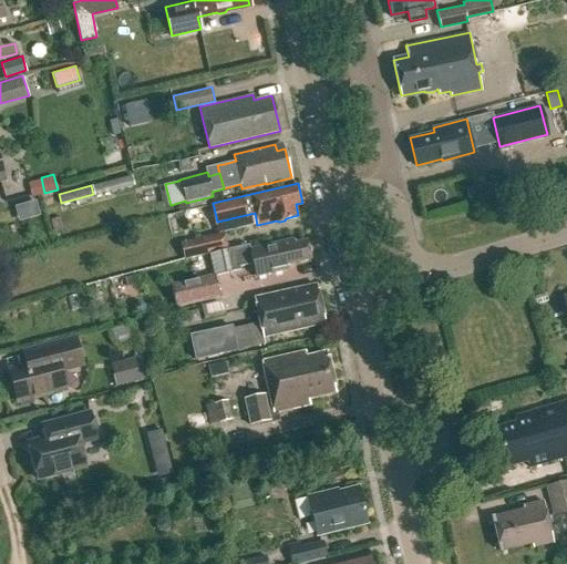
[(223,232),(181,241),(184,257),(226,248),(223,232)]
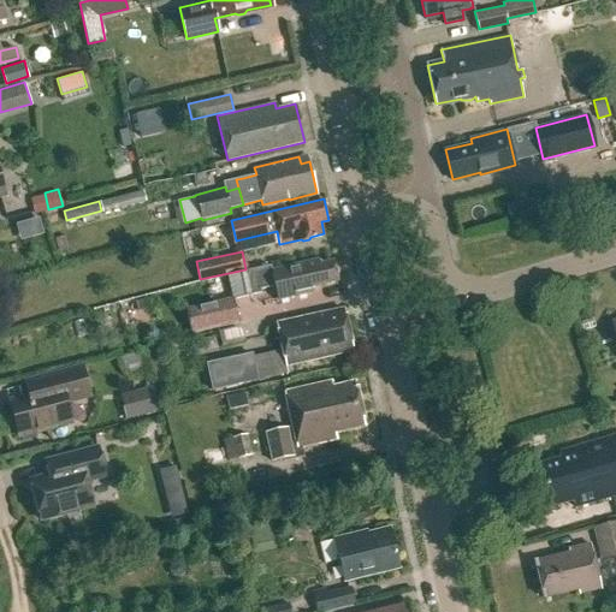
[(261,287),(274,285),(278,299),(309,292),(309,291),(312,286),(337,280),(332,261),(320,263),(319,259),(272,269),(271,263),(227,274),(234,298),(261,291),(261,287)]
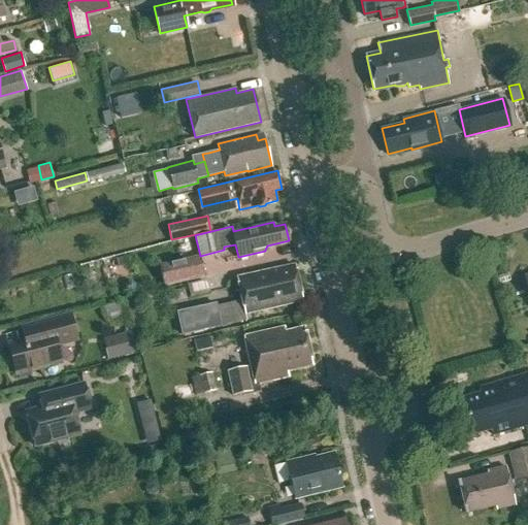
[(126,255),(117,257),(119,266),(129,263),(126,255)]
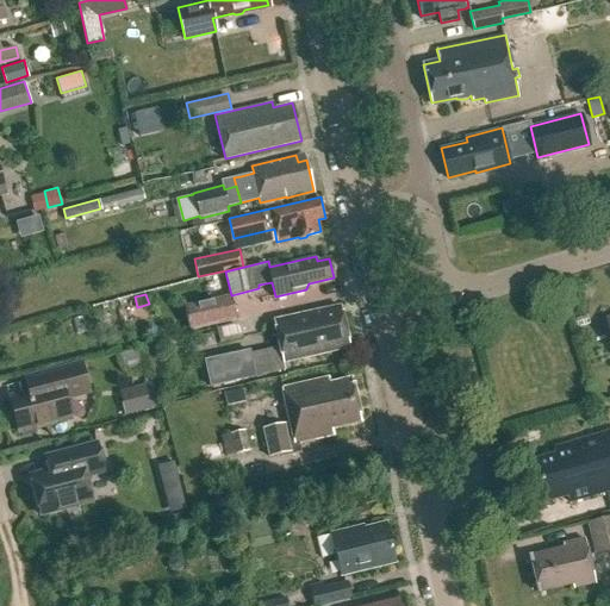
[(236,319),(232,301),(213,305),(212,298),(184,304),(190,330),(236,319)]
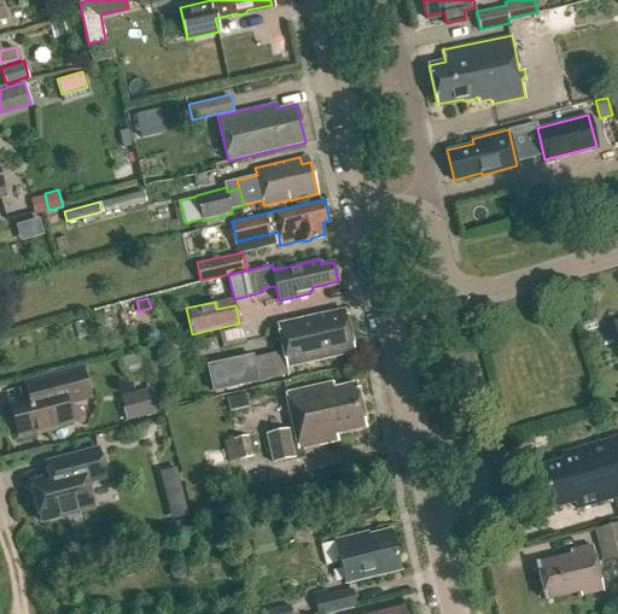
[(354,350),(347,320),(344,309),(343,309),(343,310),(278,323),(284,350),(252,356),(252,354),(208,364),(213,390),(258,380),(258,379),(291,372),(289,366),(354,350)]
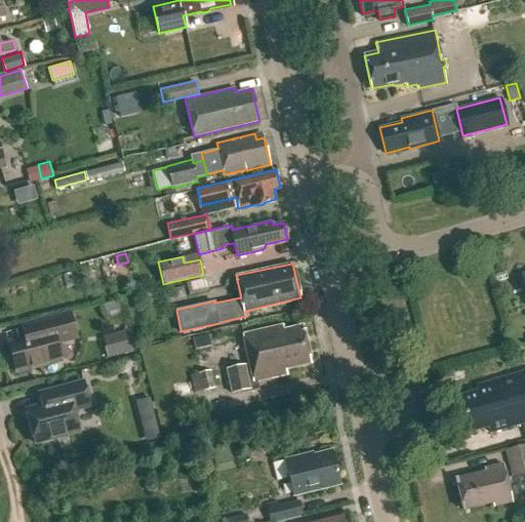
[(76,336),(70,313),(23,325),(26,337),(8,342),(15,370),(59,359),(55,342),(76,336)]
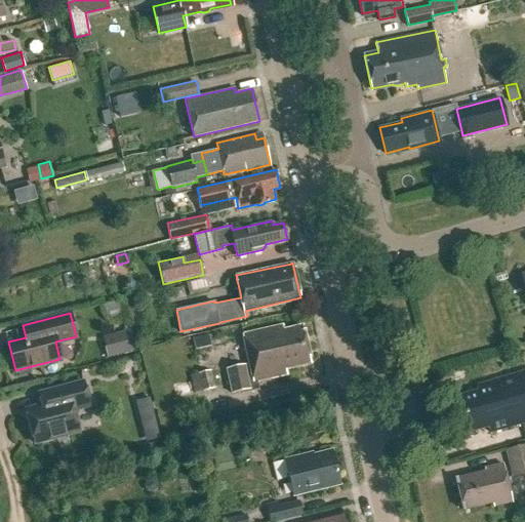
[(242,333),(247,357),(248,363),(227,367),(232,393),(249,389),(247,383),(287,373),(285,368),(294,366),(311,362),(307,344),(303,325),(294,326),(283,329),(282,324),(242,333)]
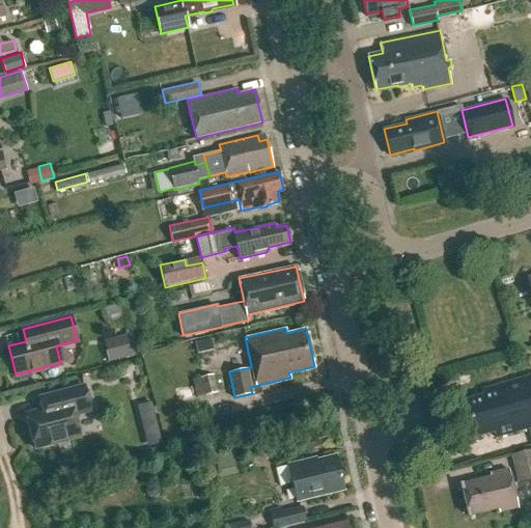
[(103,340),(109,360),(137,352),(132,332),(103,340)]
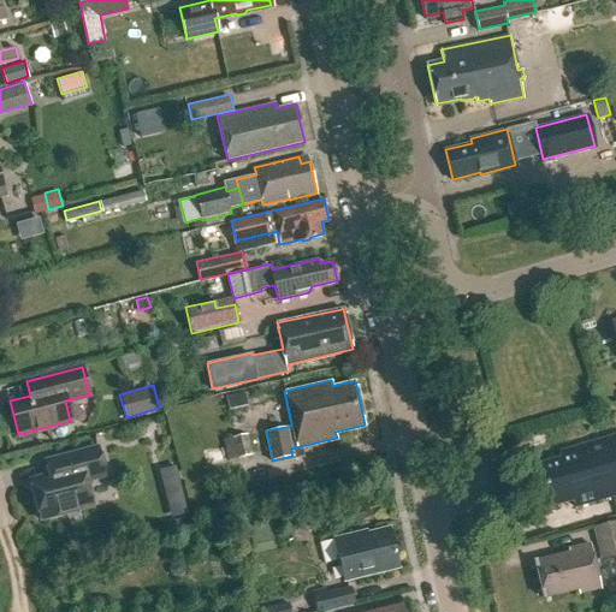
[(246,391),(226,394),(229,408),(248,404),(246,391)]
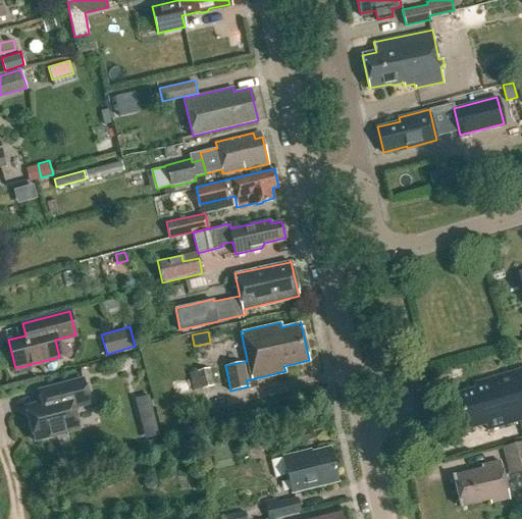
[(210,366),(188,371),(192,388),(213,384),(210,366)]
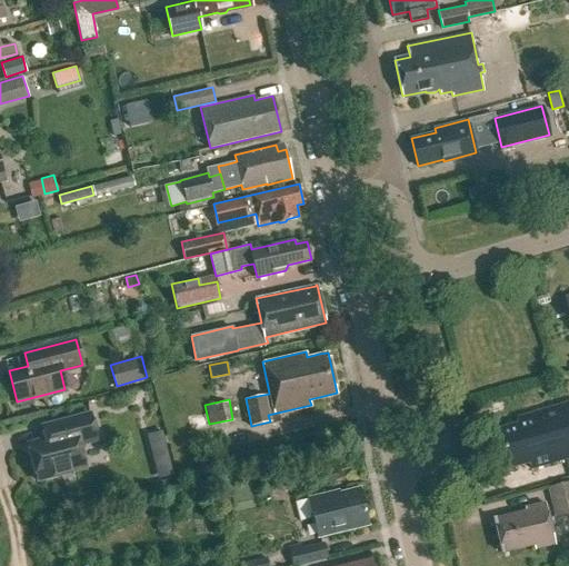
[(568,456),(568,400),(516,416),(518,423),(498,428),(509,467),(529,462),(530,467),(568,456)]
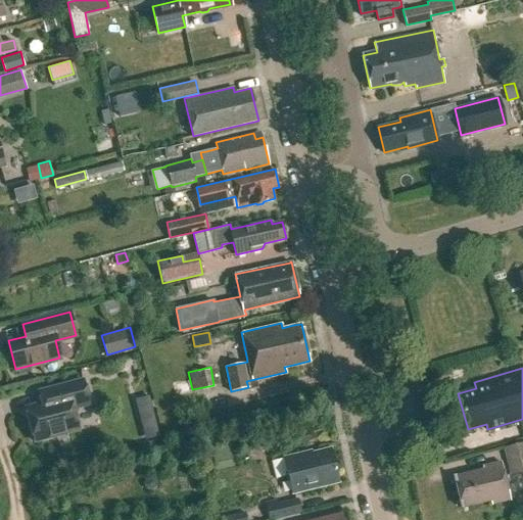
[(42,404),(26,408),(35,440),(79,429),(73,407),(89,403),(83,379),(59,385),(38,391),(42,404)]
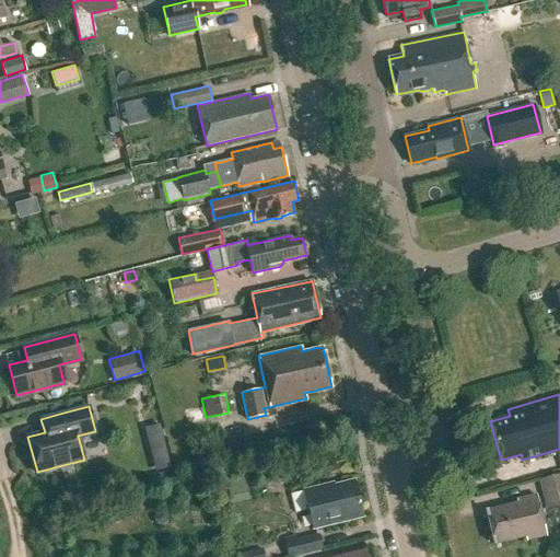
[(147,466),(172,463),(170,452),(144,456),(147,466)]
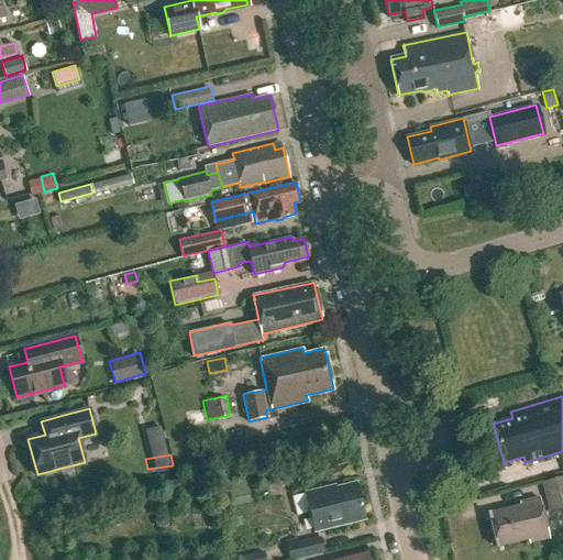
[(562,474),(542,481),(550,511),(562,507),(562,474)]
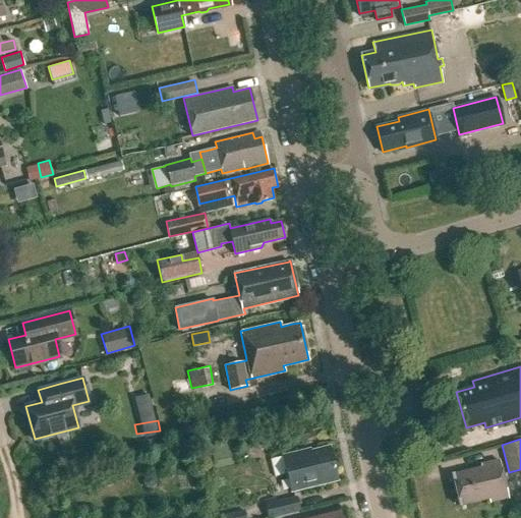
[(303,450),(292,453),(283,455),(291,491),(338,479),(330,446),(304,452),(303,450)]
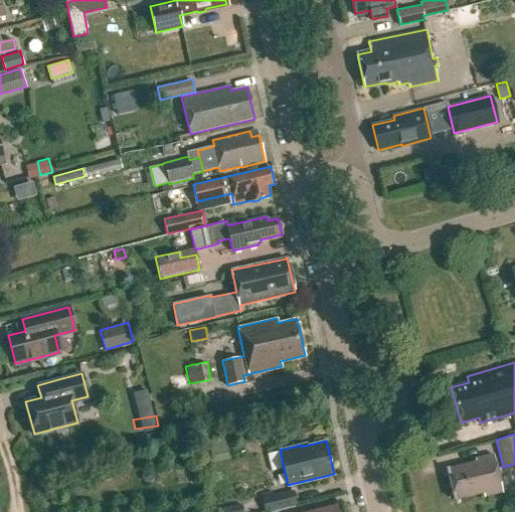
[(484,496),(502,492),(493,454),(475,458),(476,462),(447,469),(454,499),(483,492),(484,496)]
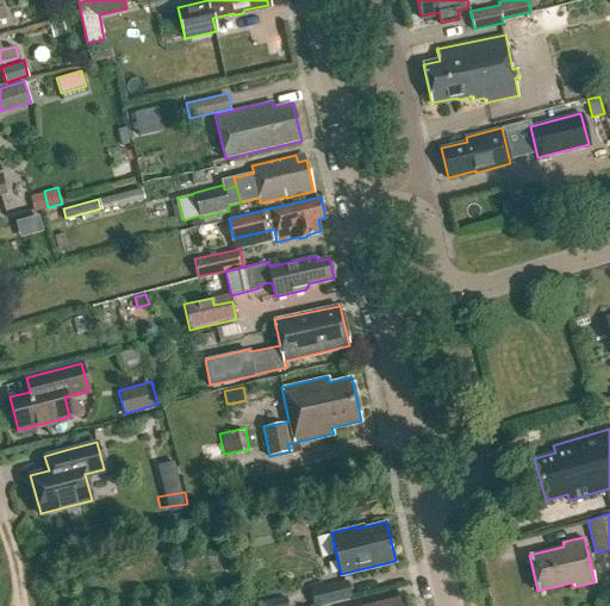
[(180,556),(174,555),(169,558),(168,564),(172,569),(178,570),(181,567),(184,562),(180,556)]
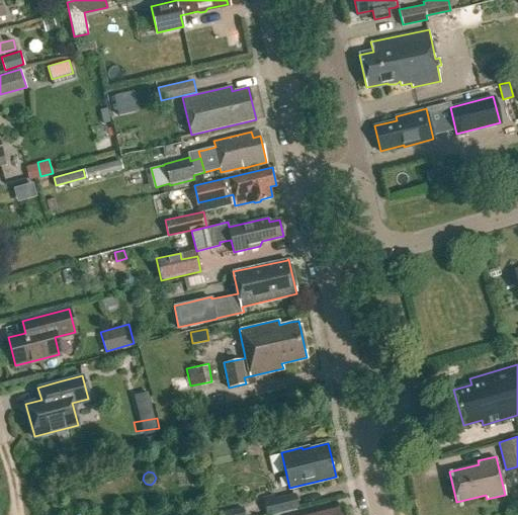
[(274,493),(262,496),(267,514),(299,507),(295,492),(275,497),(274,493)]
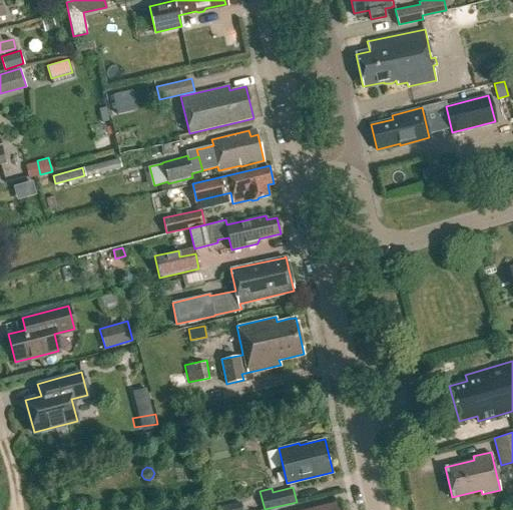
[(241,509),(239,501),(216,506),(217,509),(241,509)]
